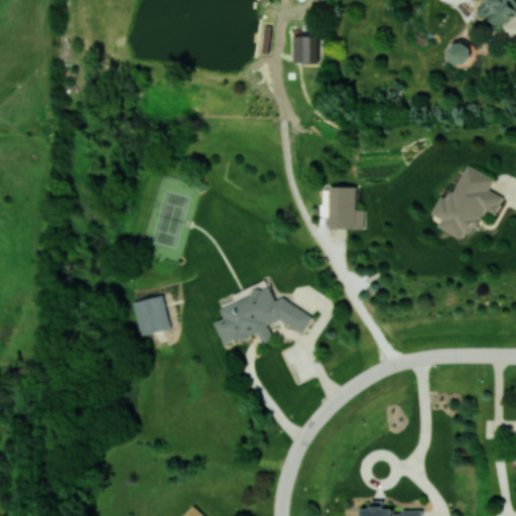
[(500,28),(515,16),(515,6),(511,0),(477,0),(480,3),(476,7),(483,16),(489,12),(500,28)]
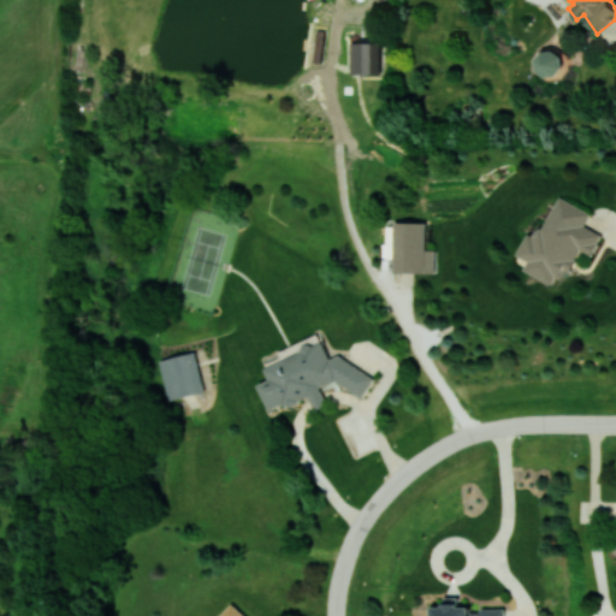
[(353,75),(381,73),(380,41),(351,42),(353,75)]
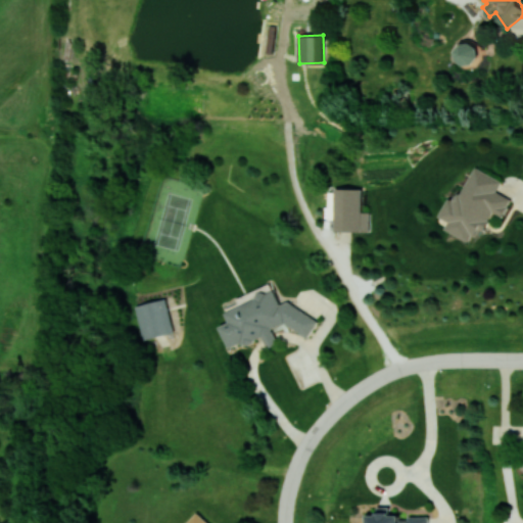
[(461,64),(478,62),(476,39),(459,41),(461,64)]
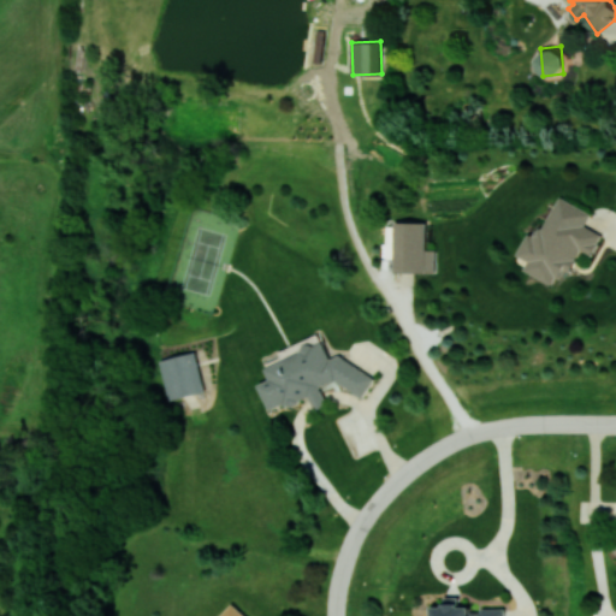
[(603,234),(586,225),(592,212),(555,195),(525,258),(529,260),(525,270),(556,285),(564,267),(572,271),(581,250),(593,255),(603,234)]
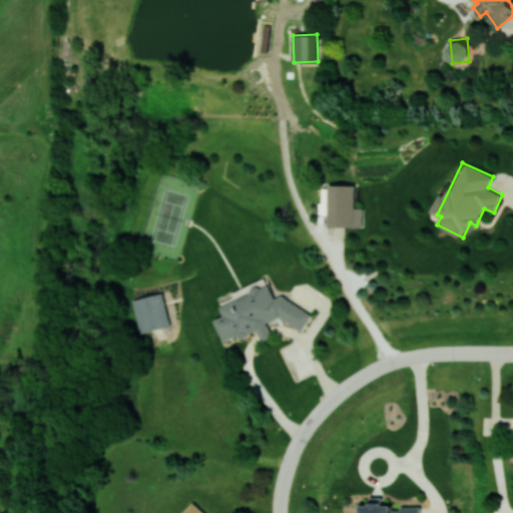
[(363,226),(363,207),(356,207),(356,184),(330,184),(329,226),(363,226)]
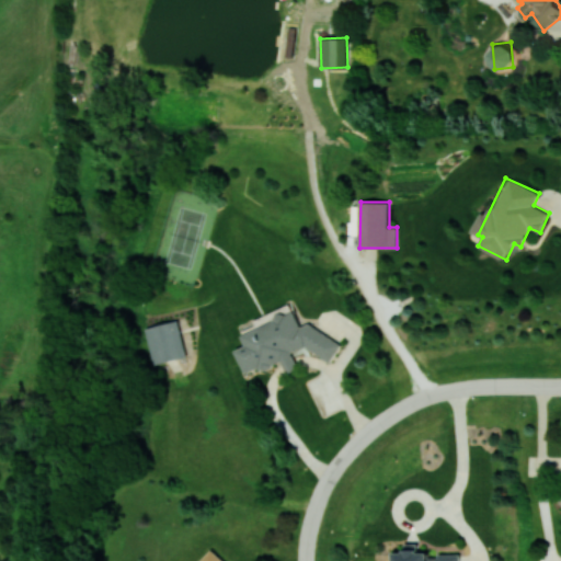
[(155,364),(187,356),(178,320),(146,328),(155,364)]
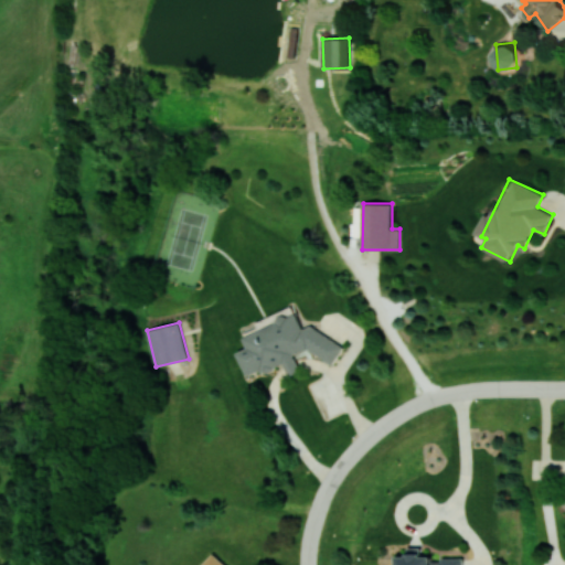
[(464,564),(464,558),(433,558),(433,556),(423,556),(423,547),(408,547),(408,556),(397,556),(397,564),(464,564)]
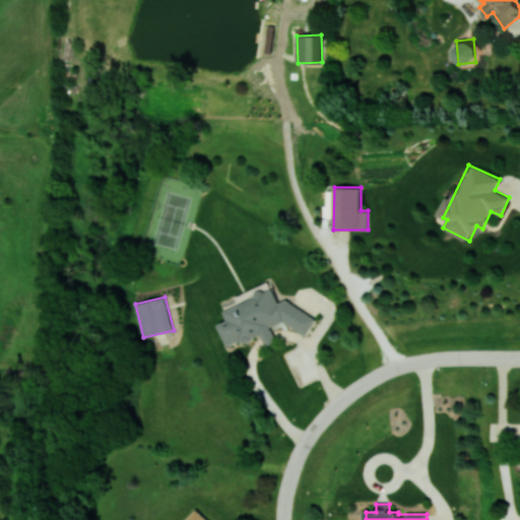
[(208,519),(197,509),(186,519),(208,519)]
